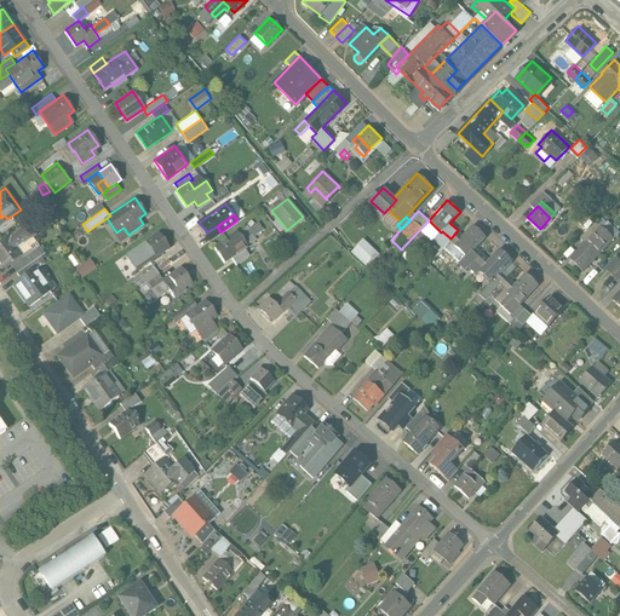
[(257,222),(248,229),(254,236),(263,229),(257,222)]
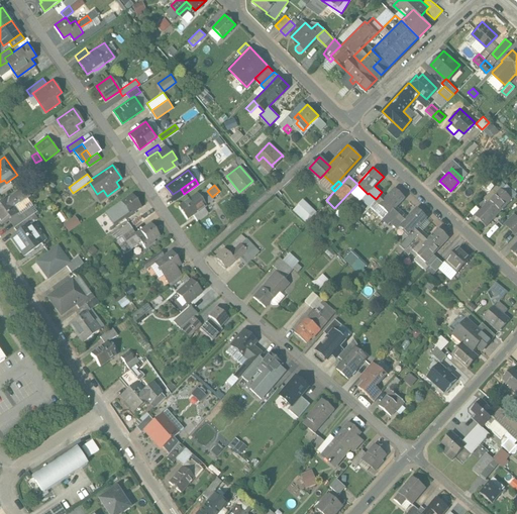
[(380,203),(380,204),(390,213),(396,206),(405,197),(395,187),(386,197),(380,203)]
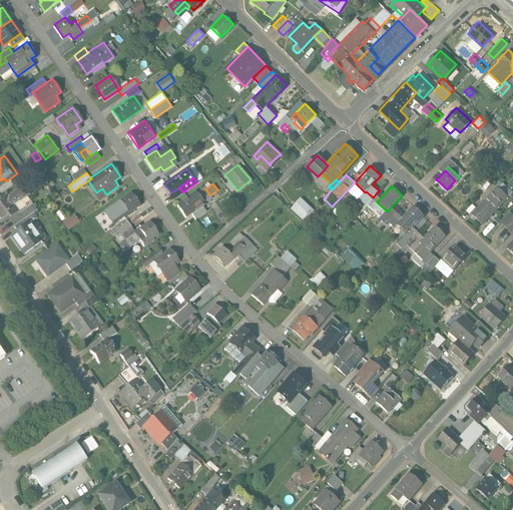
[(497,185),(484,199),(495,210),(508,196),(497,185)]
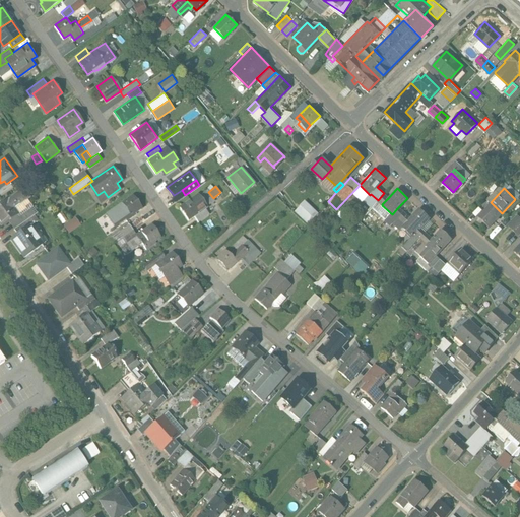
[(7,199),(0,203),(0,222),(1,225),(17,213),(13,208),(27,198),(21,190),(7,199)]
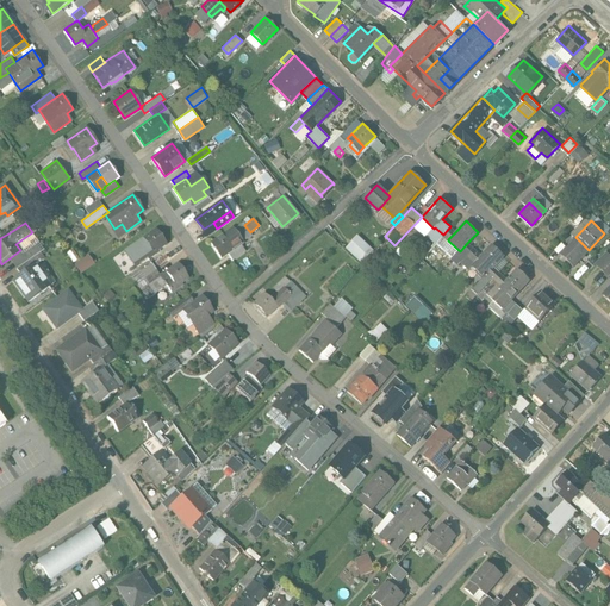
[(232,226),(210,242),(221,257),(243,242),(232,226)]
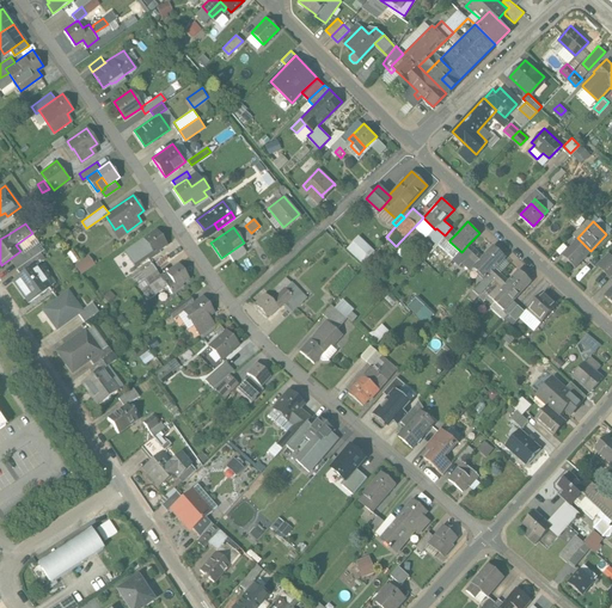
[(155,228),(129,247),(140,264),(152,256),(151,256),(166,245),(155,228)]
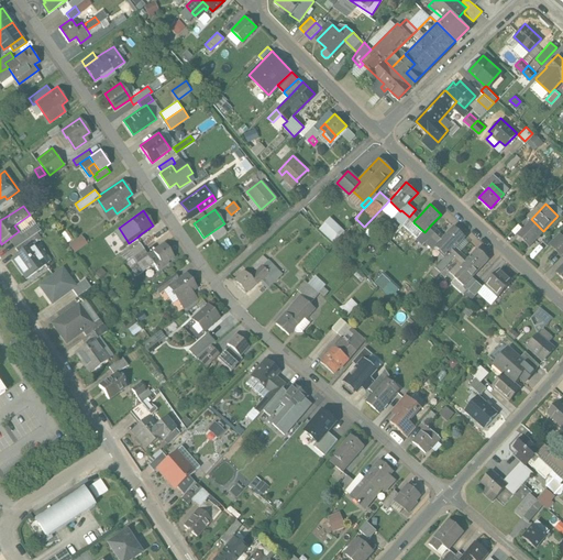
[(417,211),(410,218),(414,221),(420,215),(417,211)]
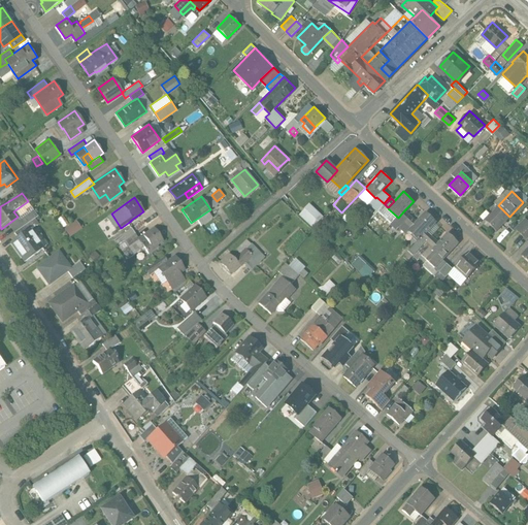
[(300,212),(314,226),(324,215),(310,202),(300,212)]
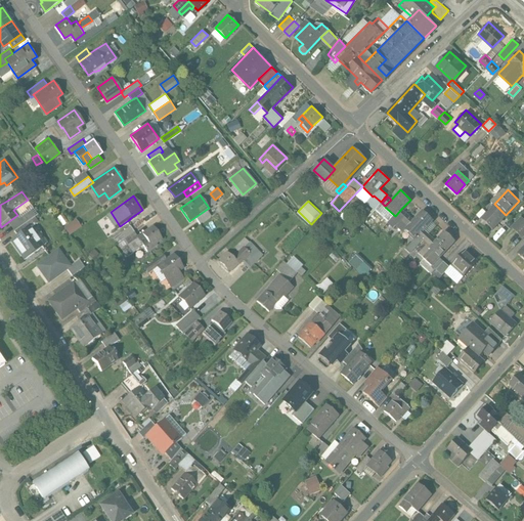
[(494,204),(482,217),(492,228),(506,215),(494,204)]
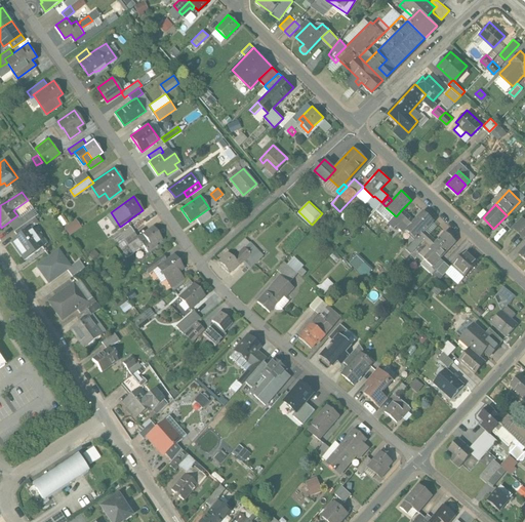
[(402,209),(396,216),(400,221),(407,213),(402,209)]
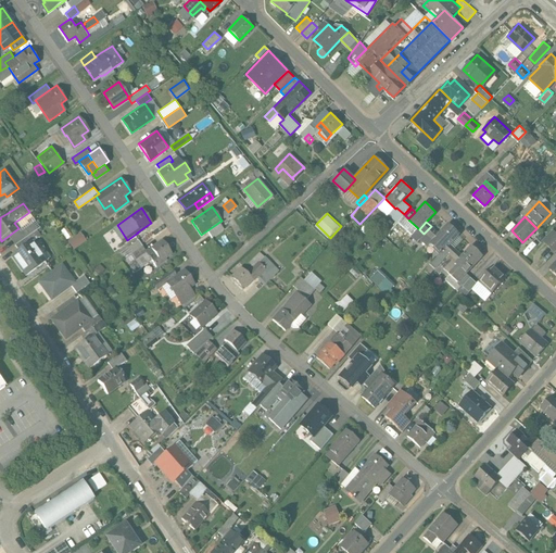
[(32,223),(12,237),(16,242),(33,231),(36,228),(32,223)]
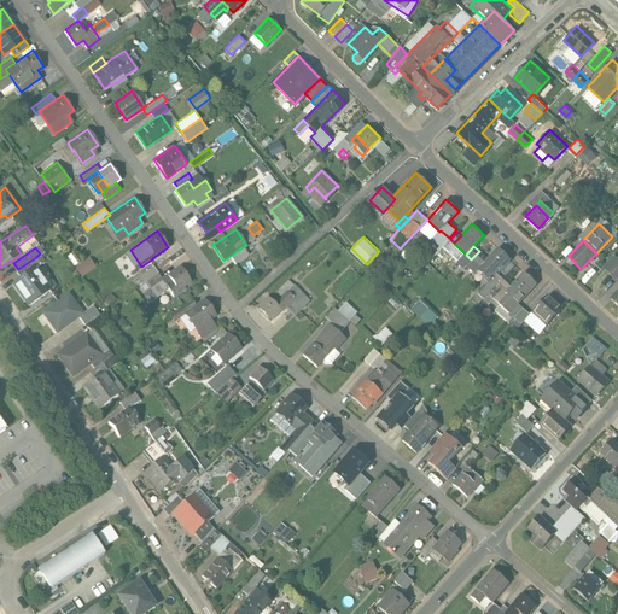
[(488,259),(479,251),(471,259),(467,263),(477,272),(479,269),(490,278),(491,279),(500,270),(511,258),(499,247),(488,259)]
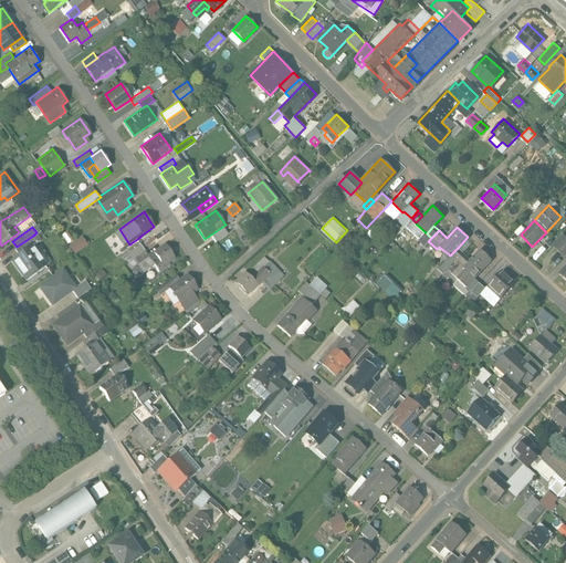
[(74,251),(87,242),(81,233),(67,242),(74,251)]
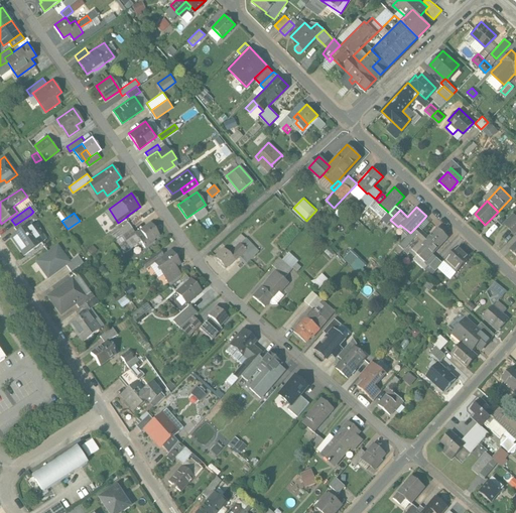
[(515,217),(513,214),(504,223),(515,234),(515,232),(515,217)]
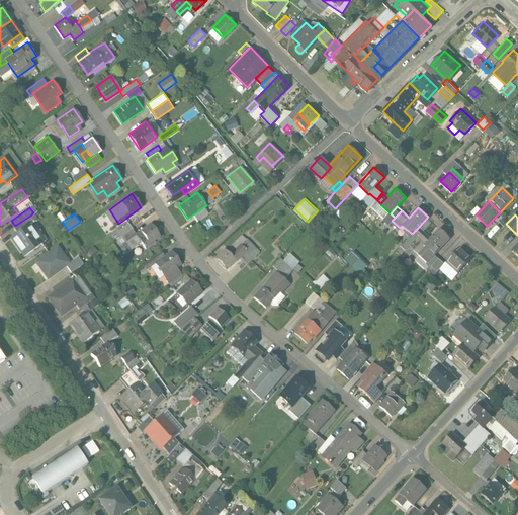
[(15,226),(13,228),(17,233),(29,225),(34,221),(30,216),(15,226)]
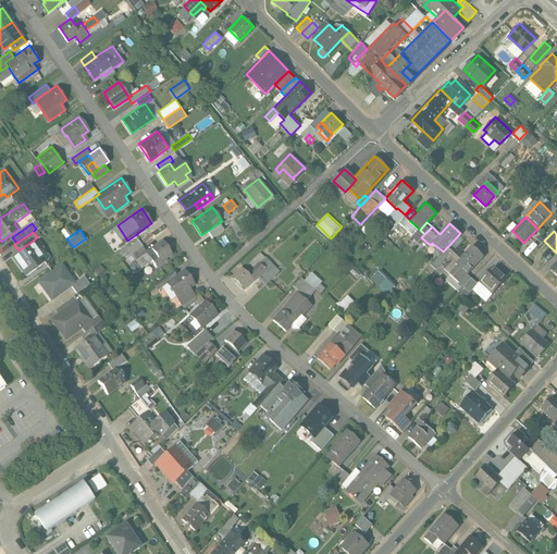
[(138,238),(128,245),(133,251),(143,245),(138,238)]
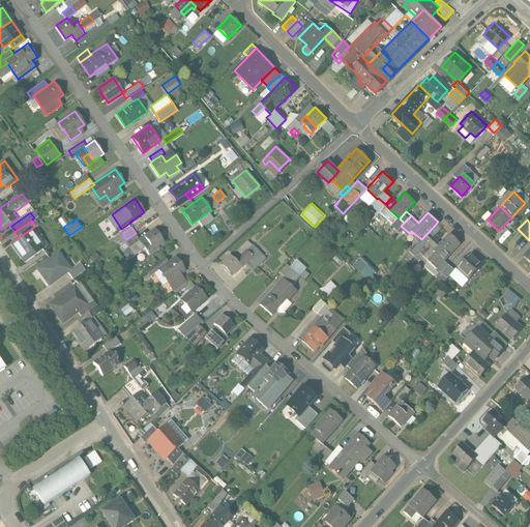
[(154,228),(144,235),(149,241),(153,249),(165,240),(154,228)]
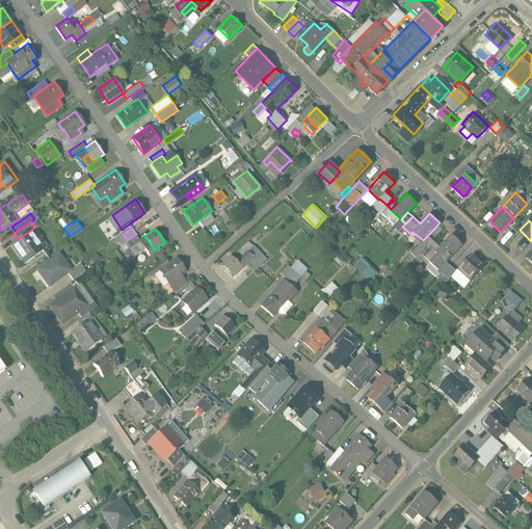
[(18,239),(11,243),(25,262),(44,248),(30,231),(18,239)]
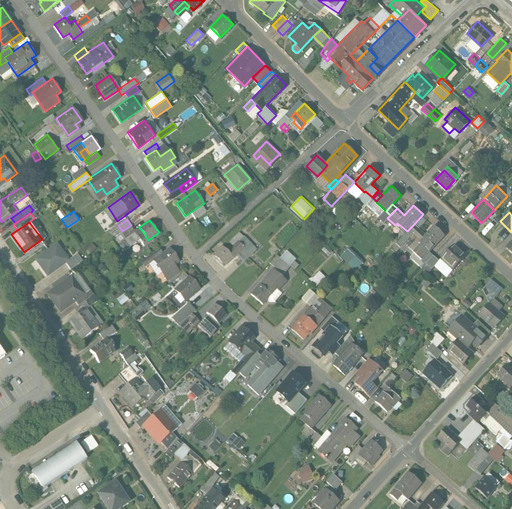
[(414,224),(407,231),(406,230),(405,231),(406,232),(396,243),(400,247),(413,233),(418,228),(414,224)]
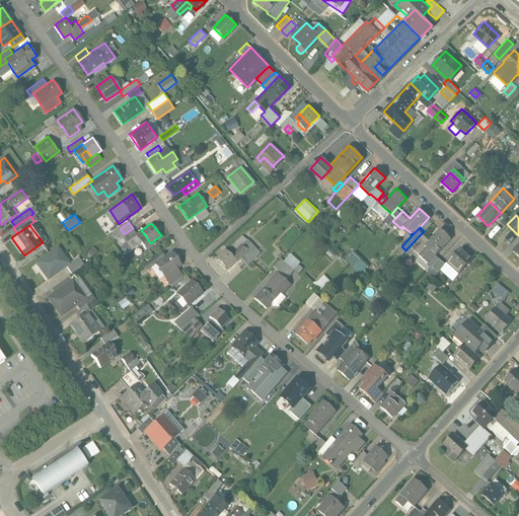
[(427,243),(425,245),(435,255),(451,238),(441,229),(432,238),(427,243)]
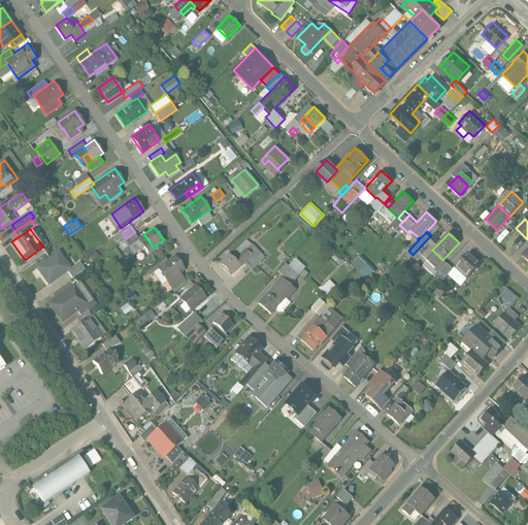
[(439,242),(431,235),(426,240),(434,248),(439,242)]
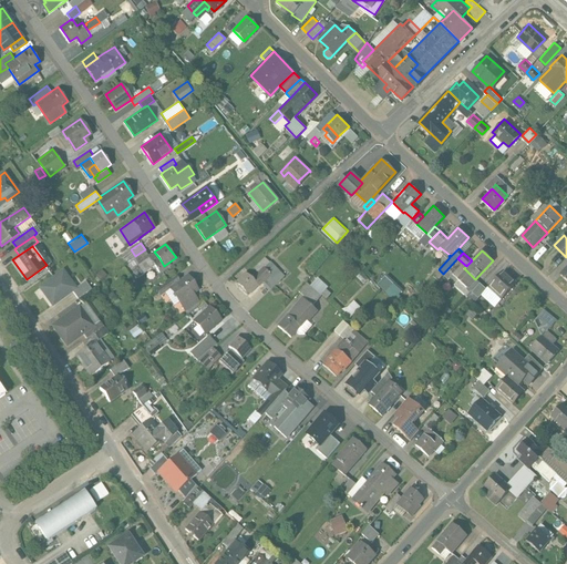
[(160,258),(153,263),(158,270),(162,268),(162,267),(164,266),(160,258)]
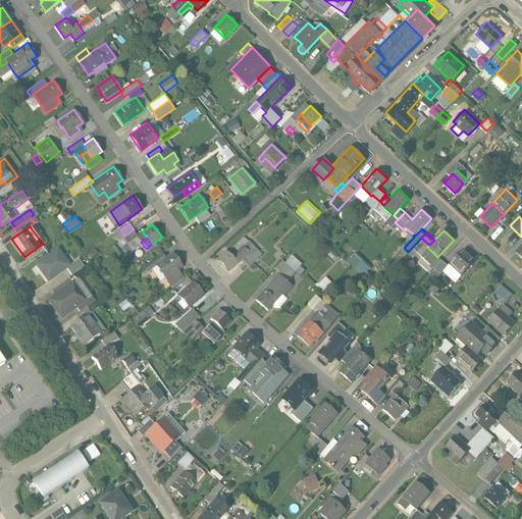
[(58,248),(37,263),(48,279),(66,266),(70,263),(58,248)]
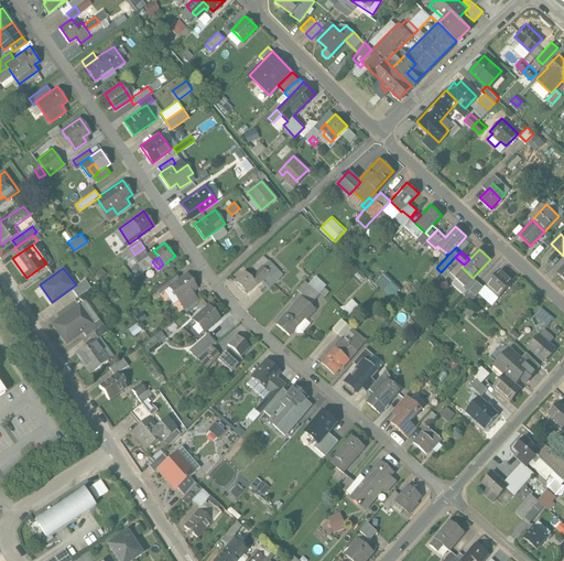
[(500,269),(486,284),(499,297),(513,281),(500,269)]
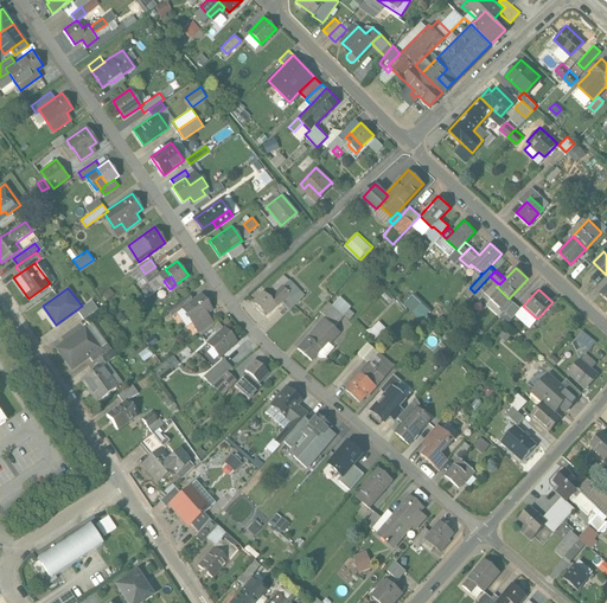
[(263,290),(253,301),(266,314),(276,303),(269,297),(263,290)]
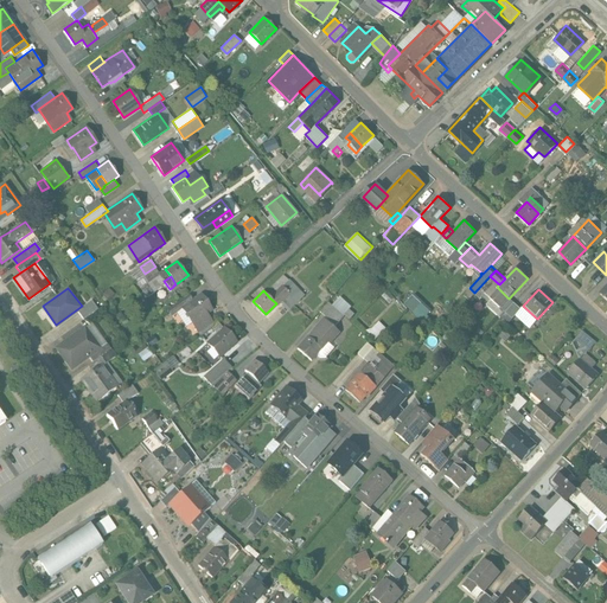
[(275,292),(269,297),(276,303),(279,301),(280,302),(283,300),(275,292)]
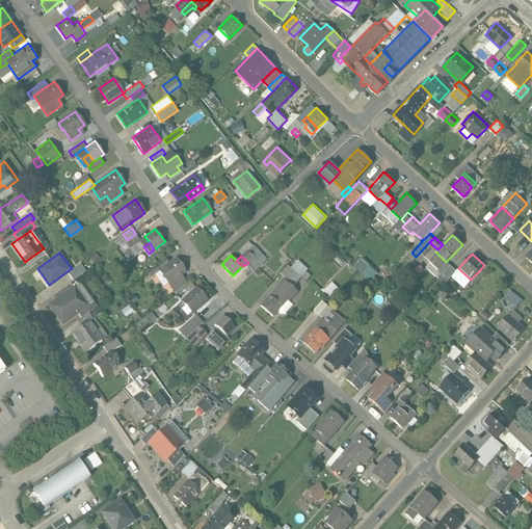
[(176,258),(159,268),(160,269),(164,275),(169,272),(174,279),(185,271),(176,258)]
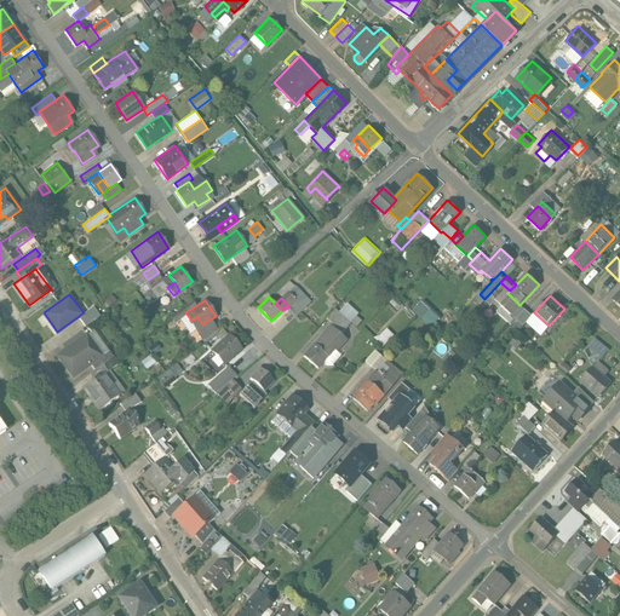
[(84,312),(79,316),(85,324),(99,315),(93,305),(84,312)]
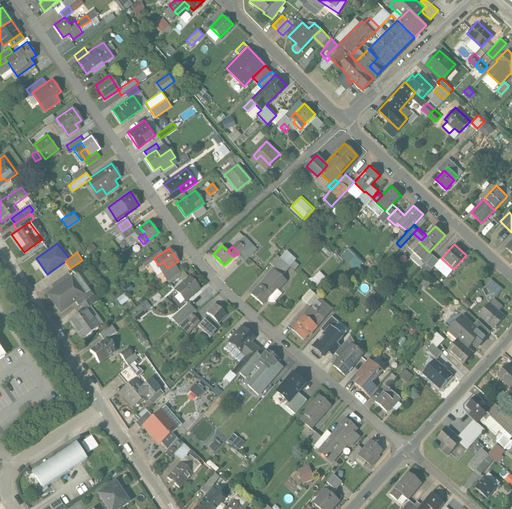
[(433,253),(425,262),(431,268),(439,259),(433,253)]
